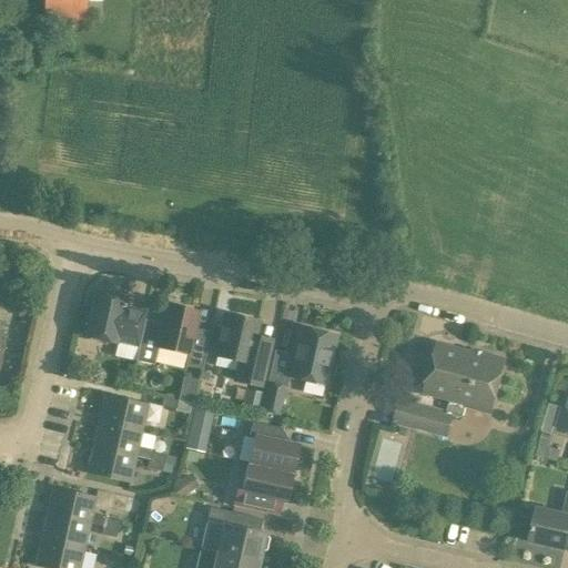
[(42,0),(42,16),(87,16),(85,0),(42,0)]
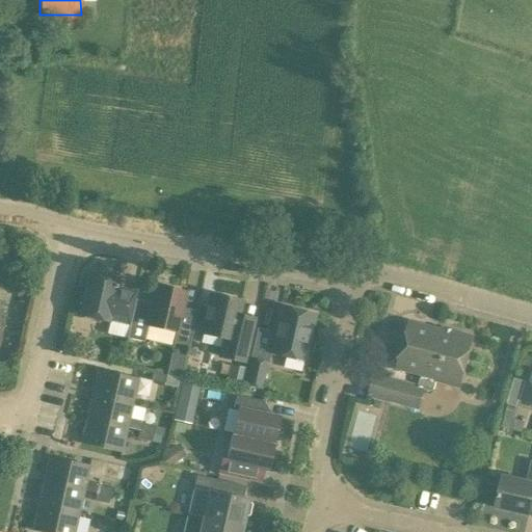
[(117,281),(89,275),(80,317),(109,323),(109,321),(130,325),(137,292),(116,288),(117,281)]
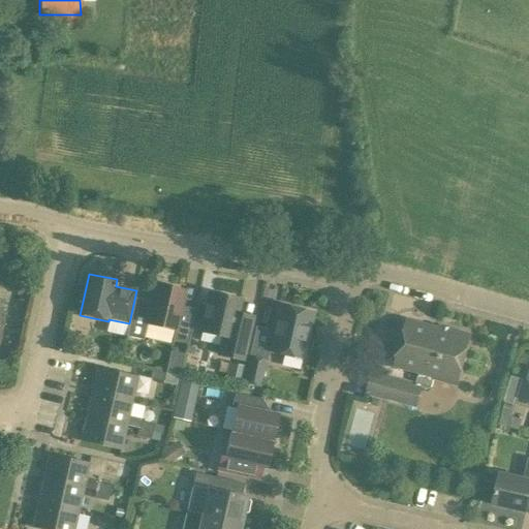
[(187,346),(195,311),(182,308),(185,291),(155,284),(146,325),(175,333),(173,343),(187,346)]
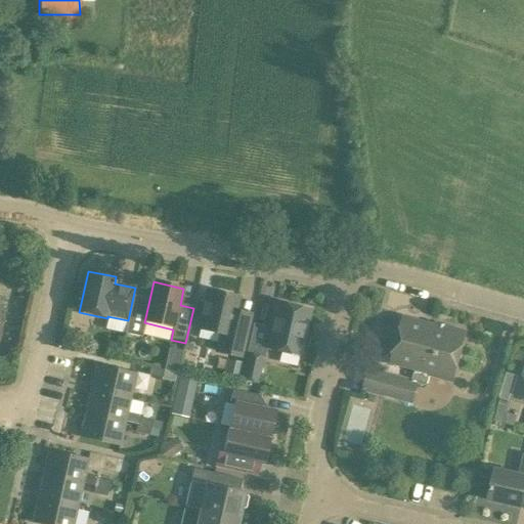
[(238,298),(208,291),(199,329),(221,334),(217,352),(241,357),(251,314),(235,311),(238,298)]
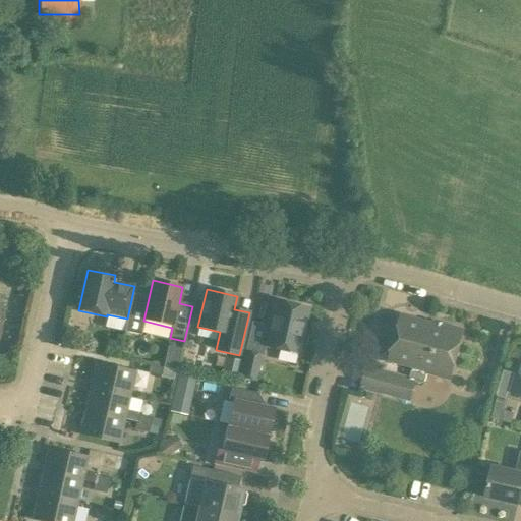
[(308,309),(274,301),(264,346),(298,354),(308,309)]
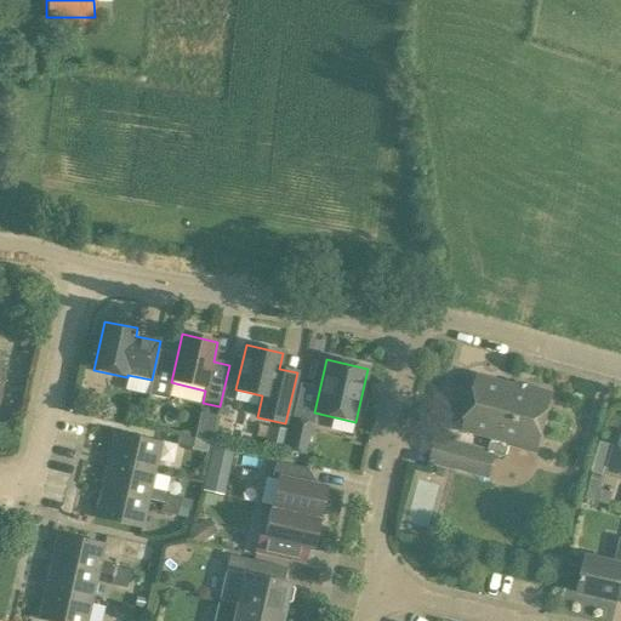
[(536,450),(551,396),(478,376),(462,431),(491,438),(488,450),(436,437),(428,463),(488,479),(495,454),(506,456),(508,443),(536,450)]
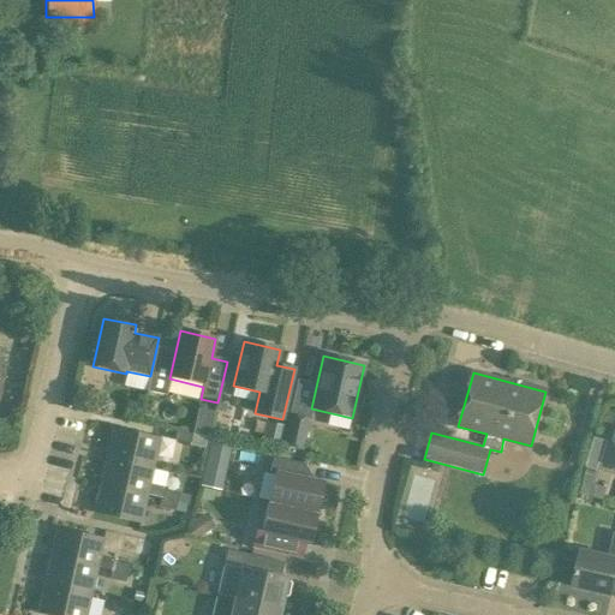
[(309,421),(288,416),(281,446),(284,446),(281,454),(300,458),(309,421)]
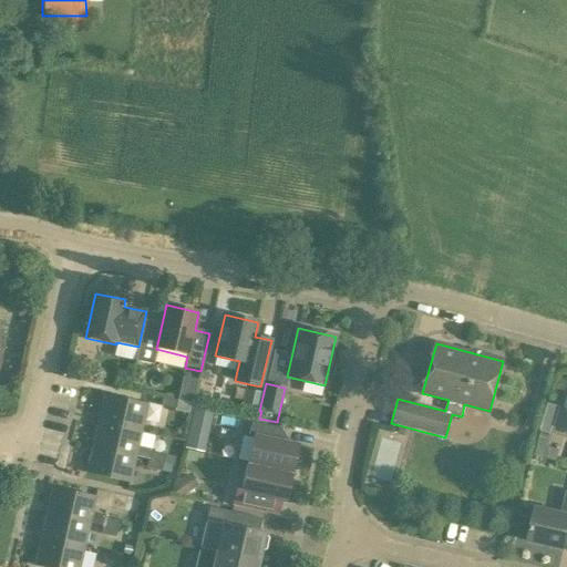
[(566,391),(557,426),(566,430),(566,391)]
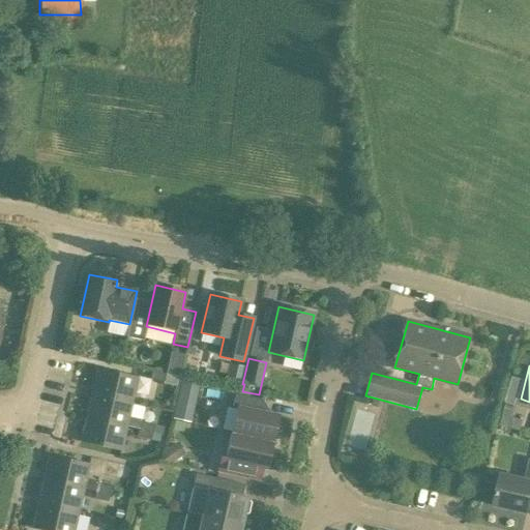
[(98,370),(92,394),(133,404),(139,379),(98,370)]
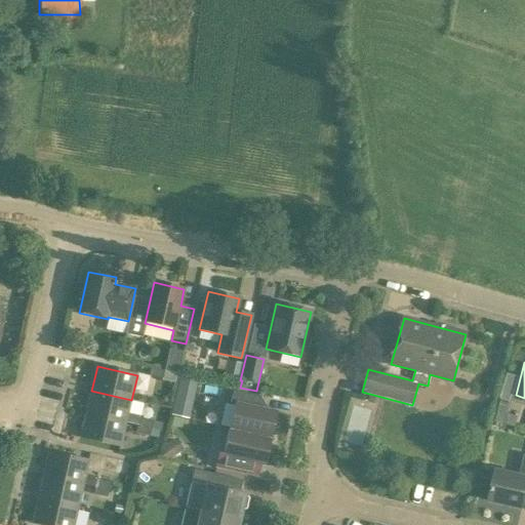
[(148,375),(162,378),(163,370),(150,367),(148,375)]
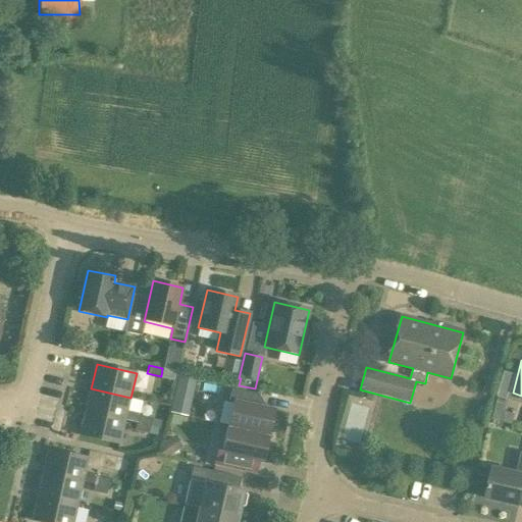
[(180,375),(172,411),(190,415),(198,379),(180,375)]
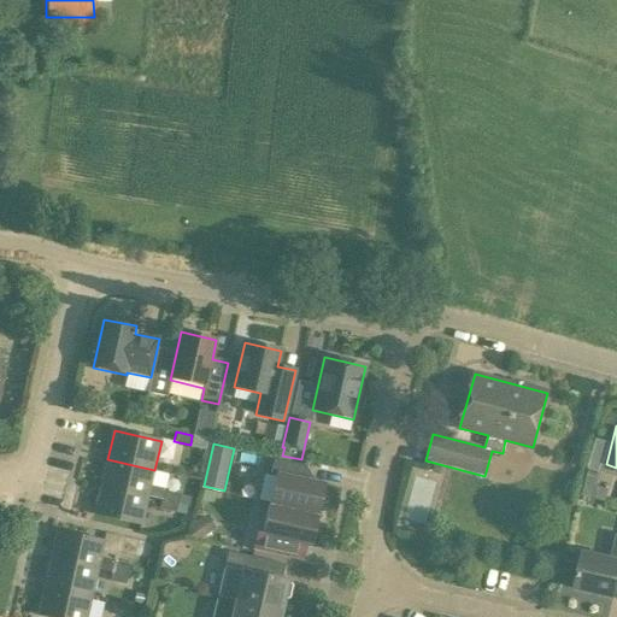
[(107,459),(101,487),(148,498),(154,470),(107,459)]
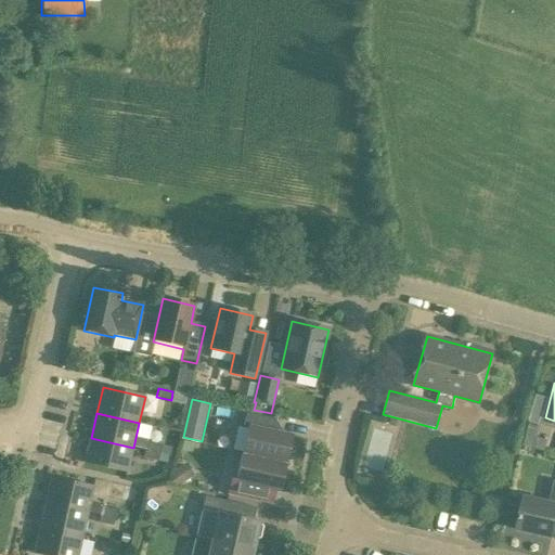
[(248,428),(242,454),(285,464),(286,456),(294,451),(289,443),(291,436),(271,431),(274,420),(246,413),(243,427),(248,428)]
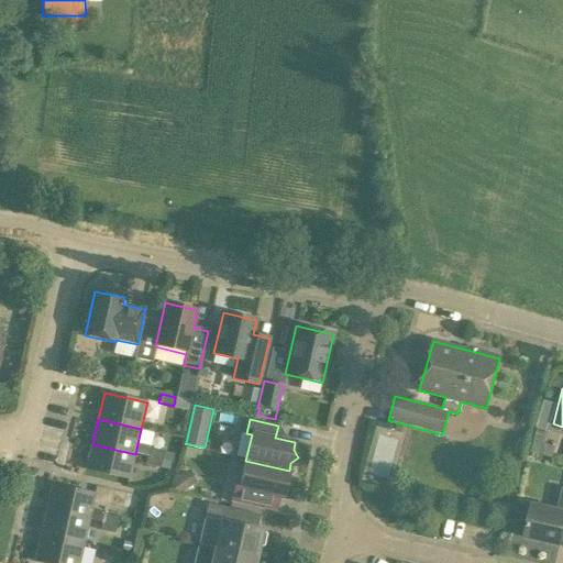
[(537,433),(530,454),(551,461),(554,449),(543,445),(545,435),(537,433)]
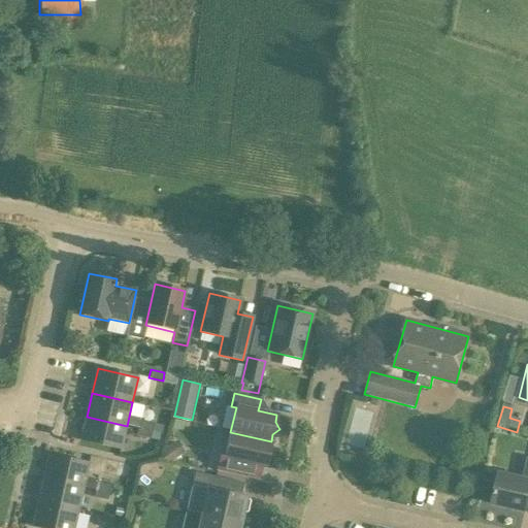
[(121,451),(127,426),(87,417),(80,441),(121,451)]
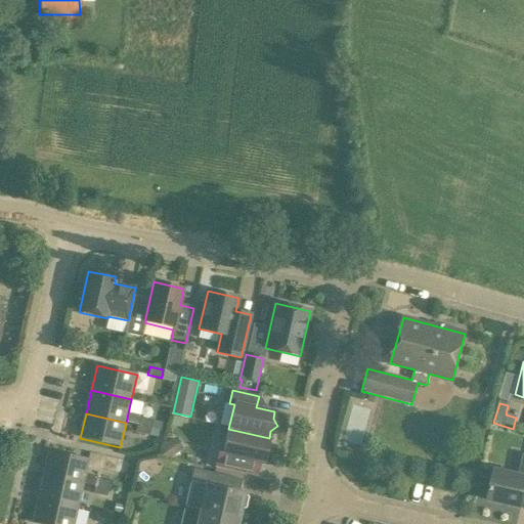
[(137,425),(149,427),(151,420),(138,417),(137,425)]
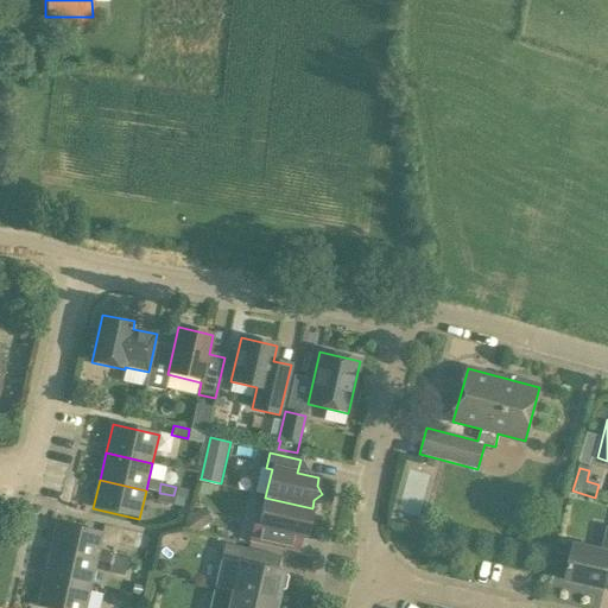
[(172,505),(173,495),(159,493),(157,501),(172,505)]
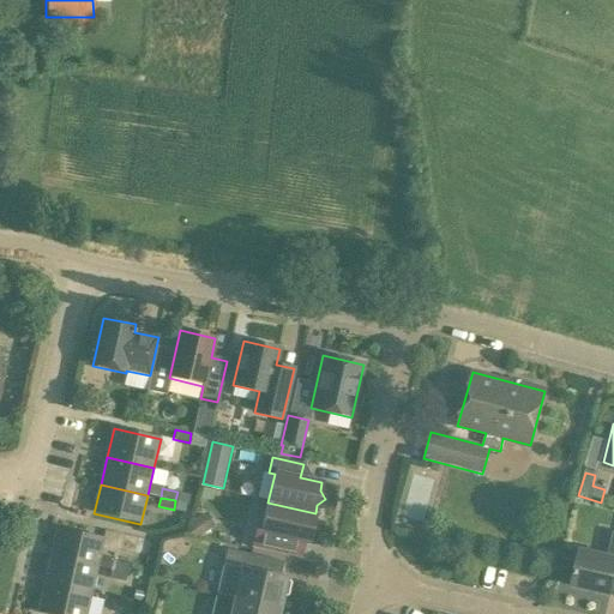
[(313,522),(315,513),(268,503),(262,531),(257,531),(253,546),(283,553),(287,539),(308,543),(309,536),(319,530),(313,522)]
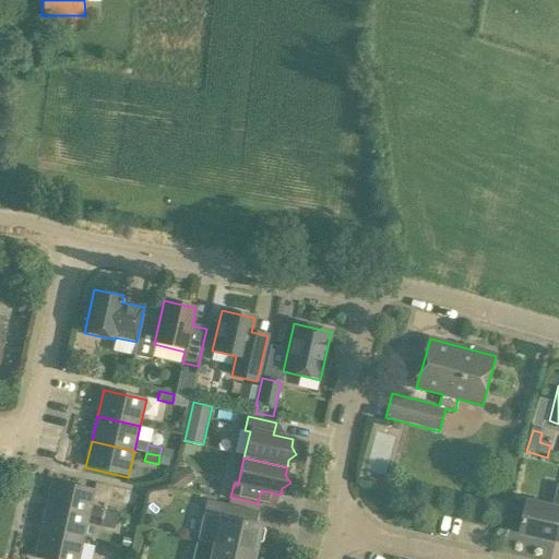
[(51,482),(46,506),(88,515),(100,518),(115,521),(117,513),(103,510),(103,508),(91,506),(94,490),(51,482)]
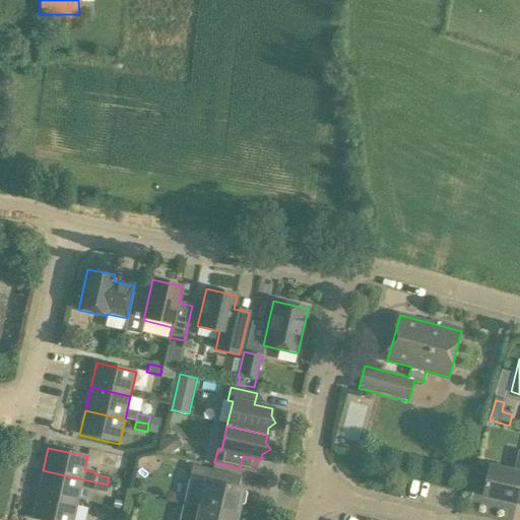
[(492,465),(484,497),(517,504),(517,501),(519,489),(519,450),(514,470),(492,465)]
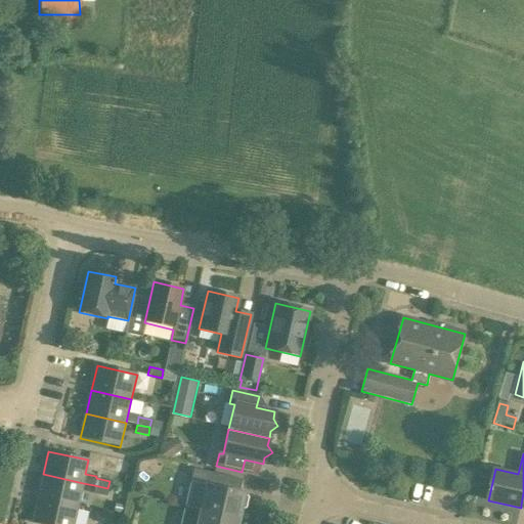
[(193,469),(188,494),(185,508),(200,511),(238,519),(241,510),(245,508),(248,497),(244,494),(245,493),(219,487),(222,475),(193,469)]
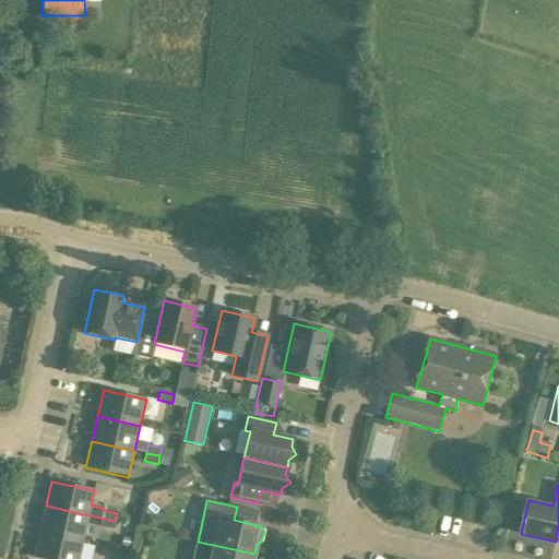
[(82,543),(88,515),(46,506),(39,533),(82,543)]
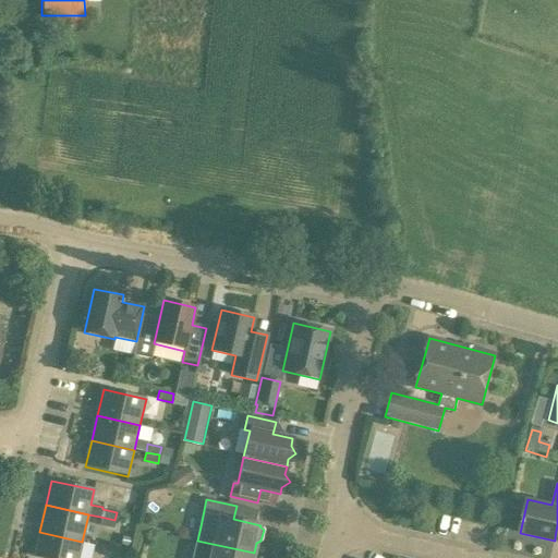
[(114,520),(100,517),(99,525),(112,529),(114,520)]
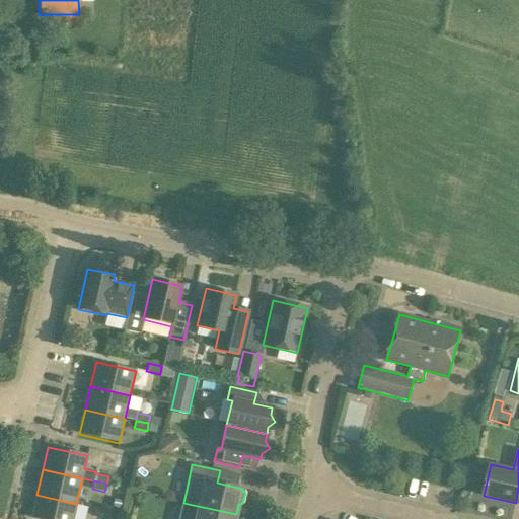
[(72,518),(76,504),(36,495),(30,518),(72,518)]
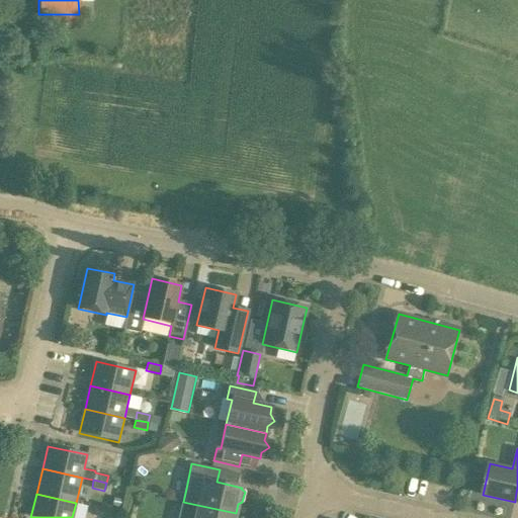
[(183,502),(178,517),(234,517),(236,513),(197,505),(183,502)]
